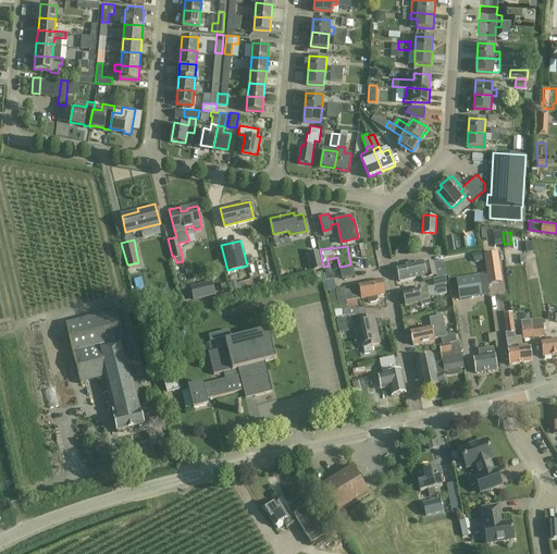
[(322,267),(318,248),(307,250),(311,269),(322,267)]
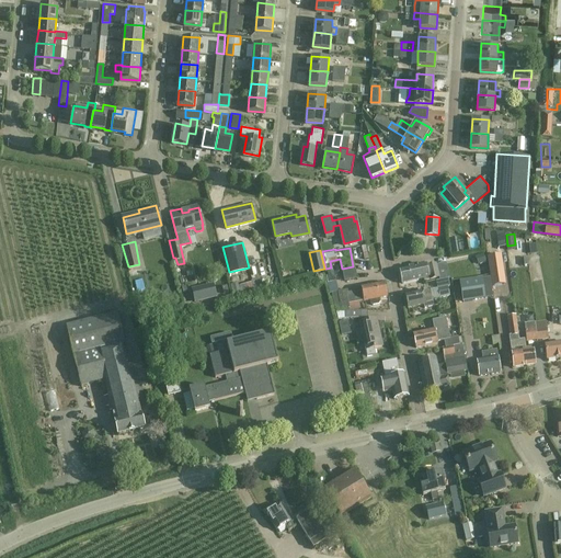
[(493,284),(506,282),(501,252),(489,254),(488,254),(492,284),(493,284)]
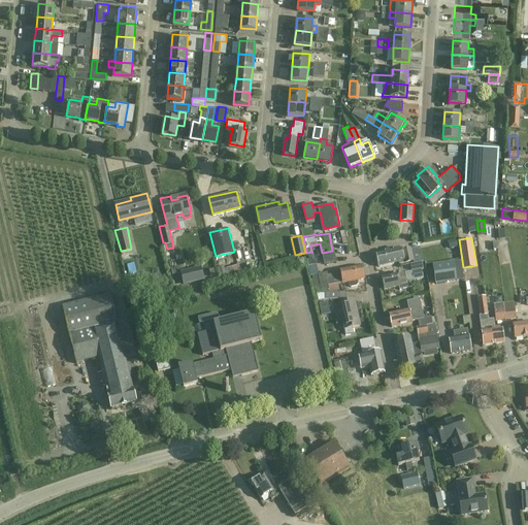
[(399,262),(413,259),(413,261),(420,260),(420,256),(413,257),(410,247),(402,249),(401,247),(396,249),(395,248),(375,252),(378,264),(398,260),(399,262)]
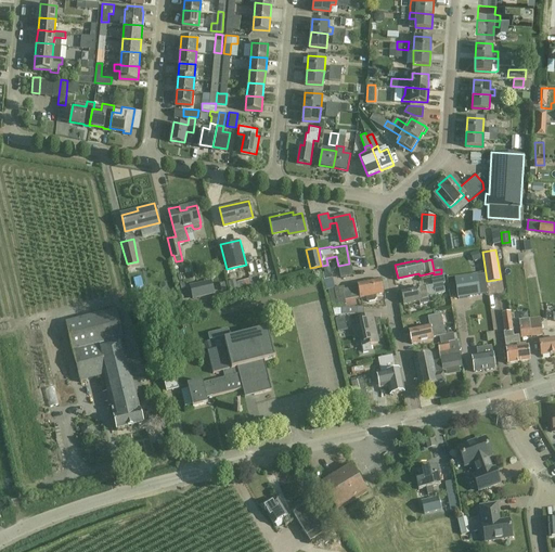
[(454,276),(457,295),(479,292),(476,272),(454,276)]
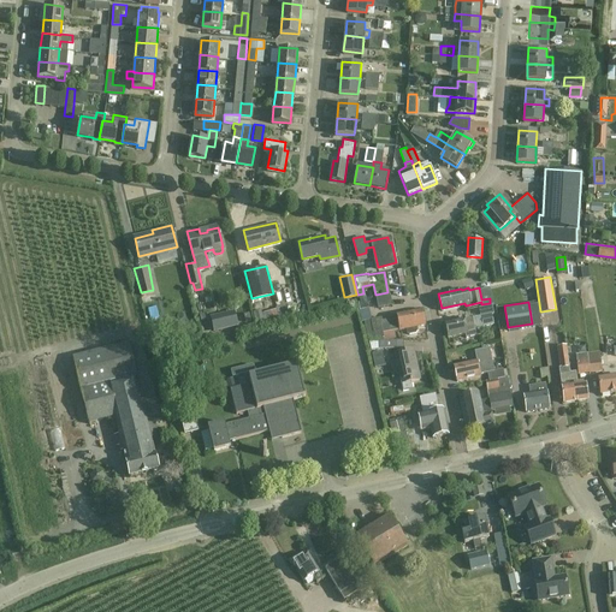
[(492,303),(478,306),(481,325),(496,322),(492,303)]
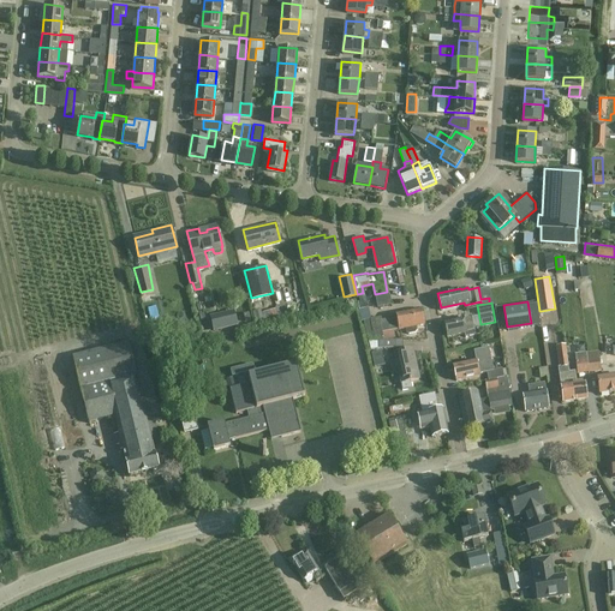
[(214,327),(237,321),(233,306),(210,312),(214,327)]
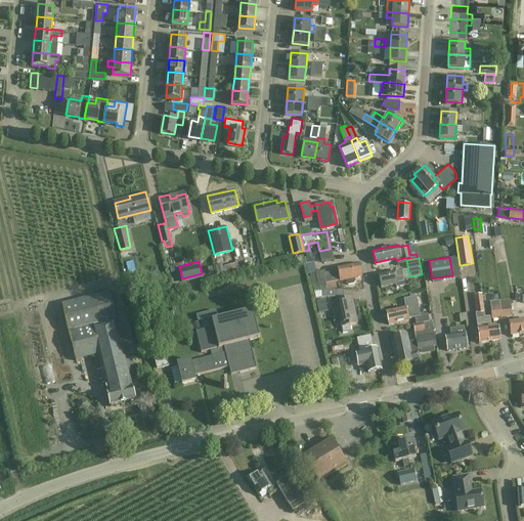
[(359,261),(337,265),(333,266),(334,269),(325,270),(324,268),(309,271),(313,289),(326,288),(325,281),(345,277),(346,281),(348,283),(354,281),(355,279),(354,276),(362,274),(359,261)]
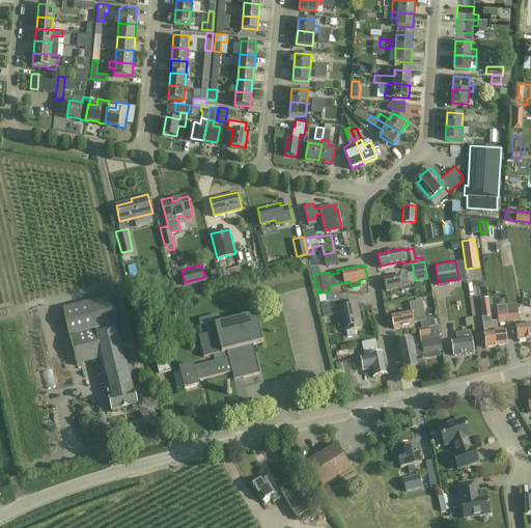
[(386,288),(402,285),(403,288),(411,287),(407,271),(383,276),(386,288)]
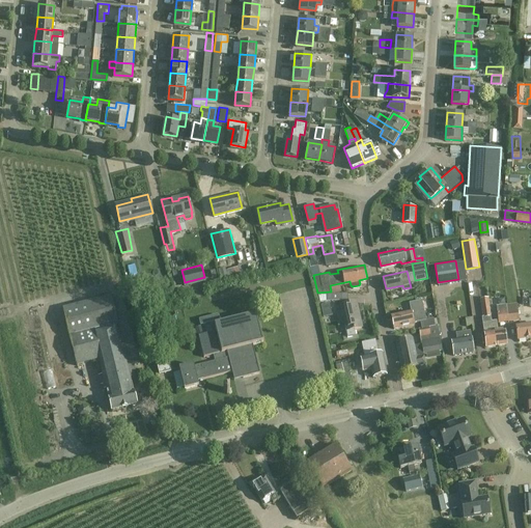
[(347,292),(331,292),(317,293),(319,300),(347,299),(347,292)]
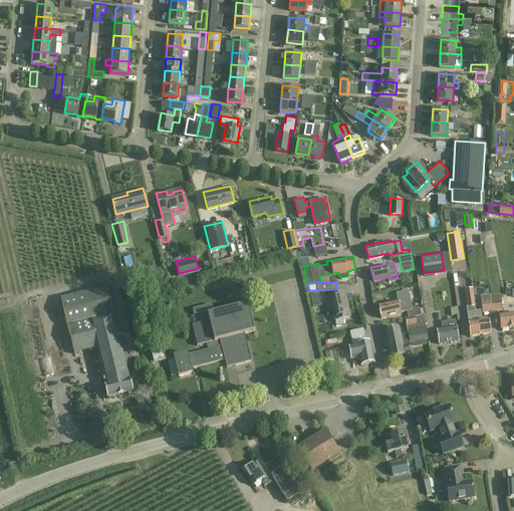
[(117,283),(106,285),(61,296),(74,351),(95,346),(107,396),(133,390),(126,363),(133,362),(131,351),(135,350),(117,283)]
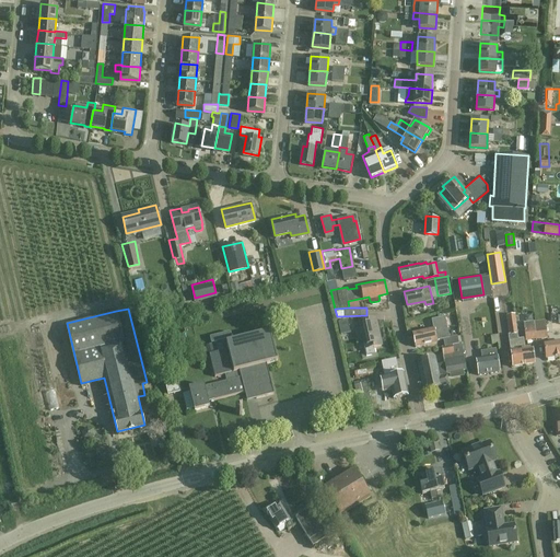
[(359,320),(365,346),(366,354),(375,352),(373,344),(382,343),(375,315),(359,320)]
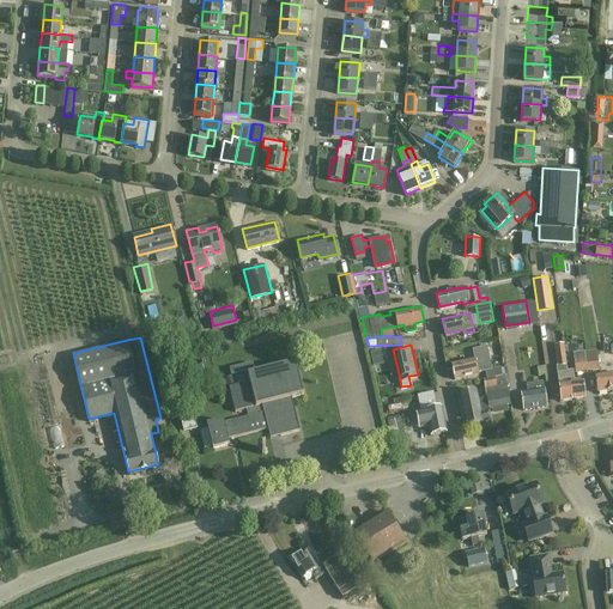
[(454,377),(485,370),(486,376),(502,372),(501,365),(491,366),(486,345),(472,347),(474,355),(451,361),(454,377)]
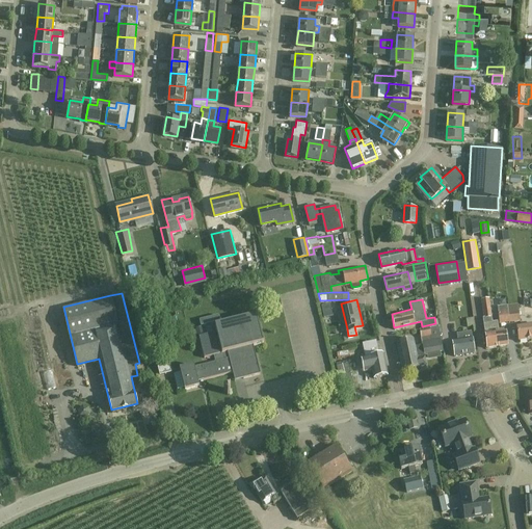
[(322,312),(329,311),(328,302),(320,303),(322,312)]
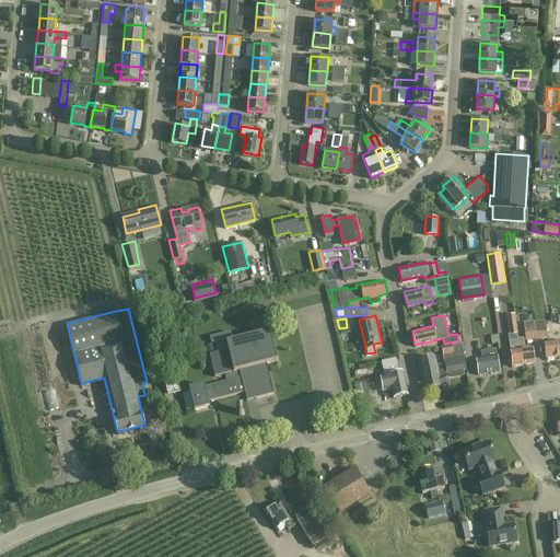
[(525,339),(537,337),(535,318),(523,321),(525,339)]
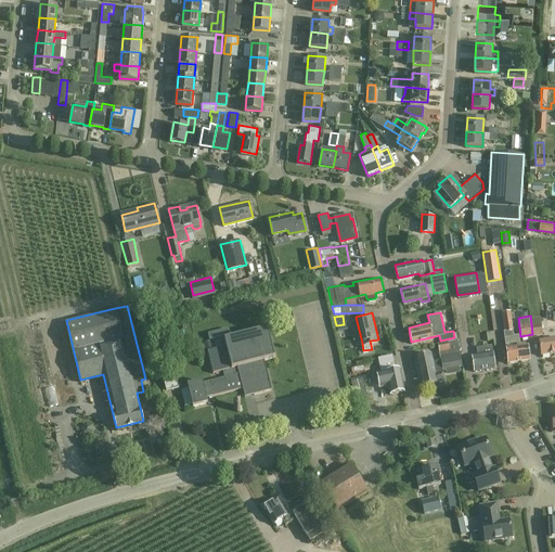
[(540,316),(530,316),(532,334),(542,334),(540,316)]
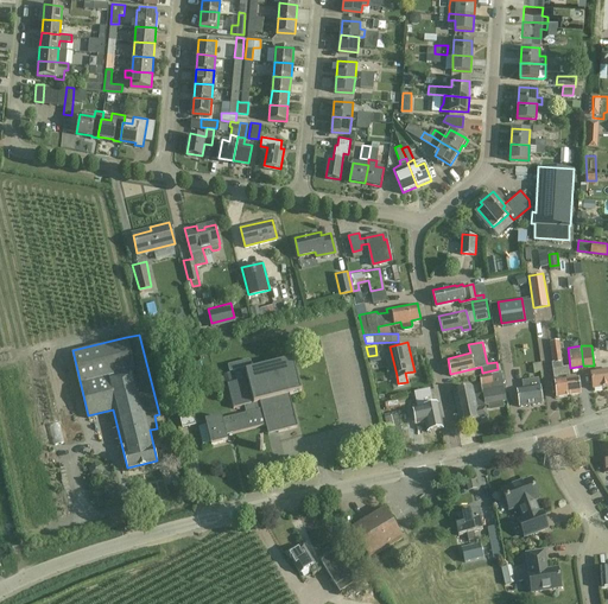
[(555,379),(552,379),(553,390),(556,390),(557,395),(568,394),(563,366),(561,349),(551,350),(552,362),(555,379)]
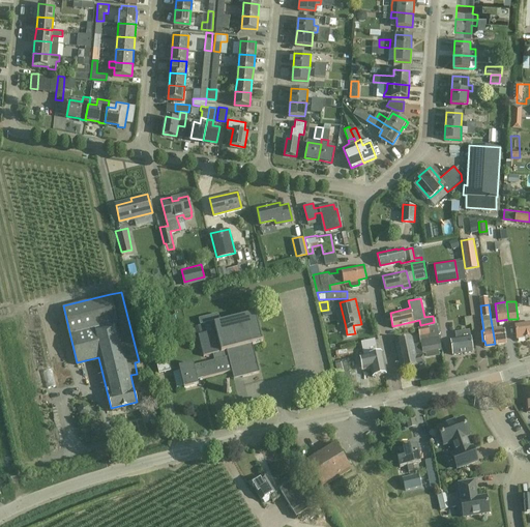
[(212,352),(214,358),(194,363),(193,361),(178,364),(183,386),(198,382),(197,377),(232,369),(234,376),(260,370),(253,342),(263,339),(256,312),(214,322),(216,332),(214,333),(213,329),(198,333),(203,354),(212,352)]
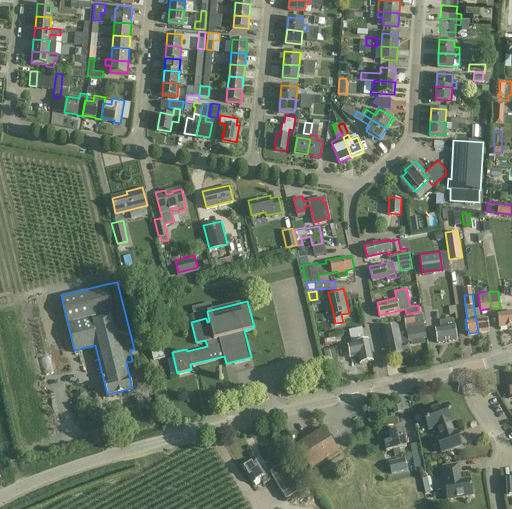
[(479,307),(474,308),(478,332),(488,330),(486,316),(480,317),(479,307)]
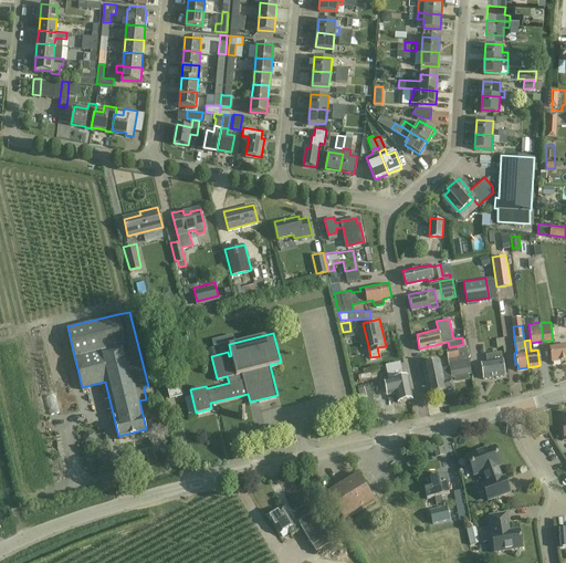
[(553,361),(565,358),(565,342),(551,345),(553,361)]
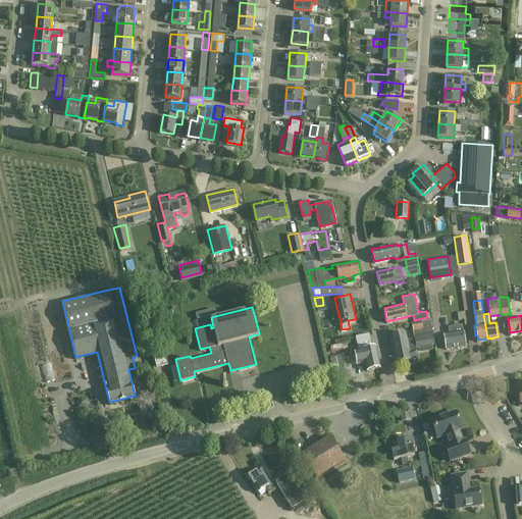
[(435,343),(430,316),(427,317),(414,320),(411,321),(414,336),(407,338),(406,329),(389,333),(396,362),(412,358),(411,358),(418,356),(416,348),(416,347),(435,343)]
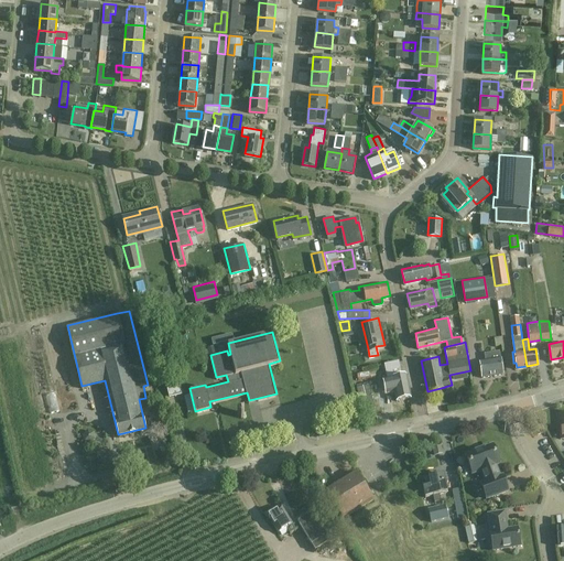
[(481,375),(503,371),(500,354),(499,349),(485,352),(486,358),(479,359),(481,375)]
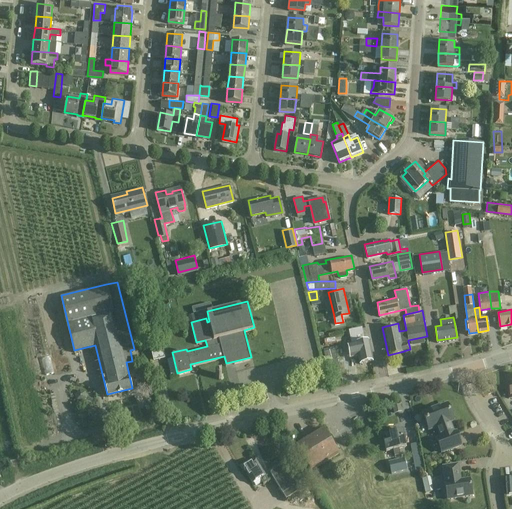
[(369,338),(365,339),(361,325),(348,328),(351,344),(356,342),(360,361),(373,359),(369,338)]
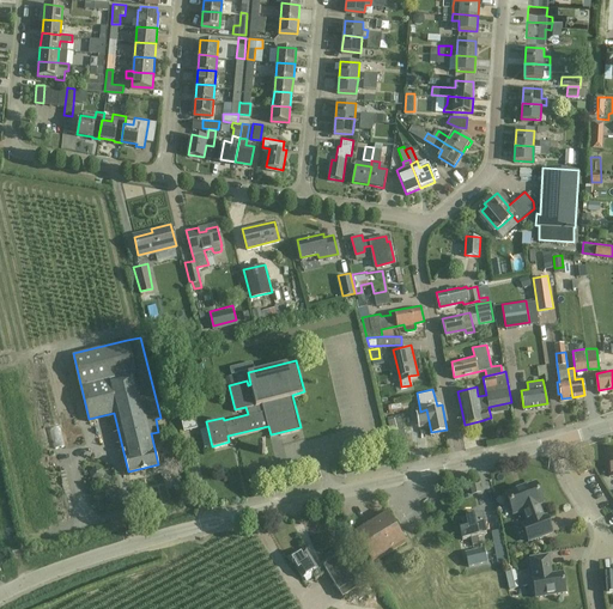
[(180,414),(183,430),(198,426),(194,410),(180,414)]
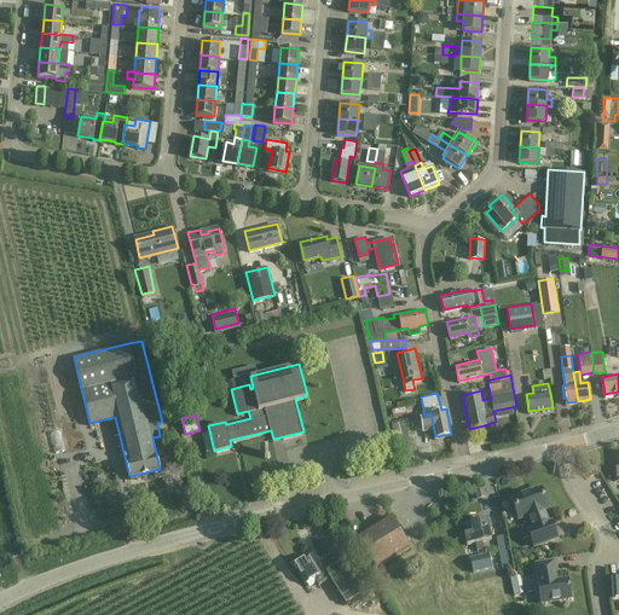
[(93,481),(104,479),(102,469),(91,473),(93,481)]
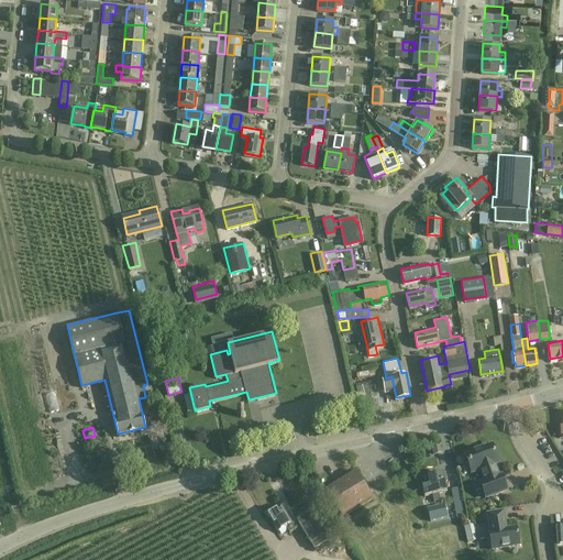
[(481,481),(486,495),(506,487),(501,473),(496,475),(492,463),(498,460),(492,442),(465,452),(472,470),(481,467),(485,480),(481,481)]
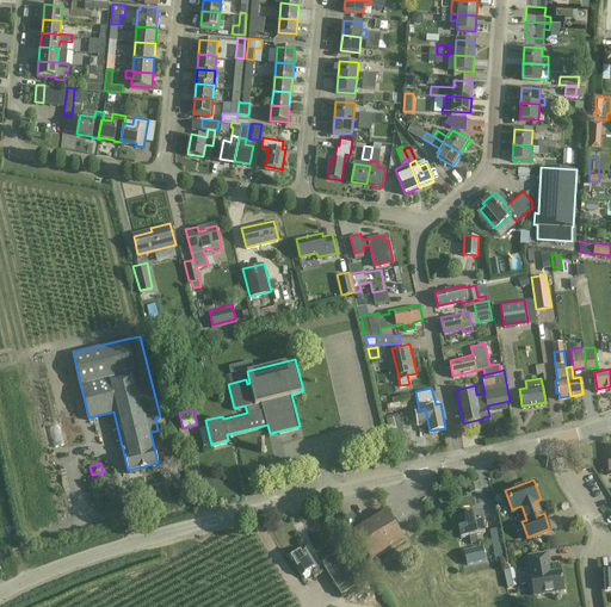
[(403,538),(387,509),(353,530),(370,558),(403,538)]
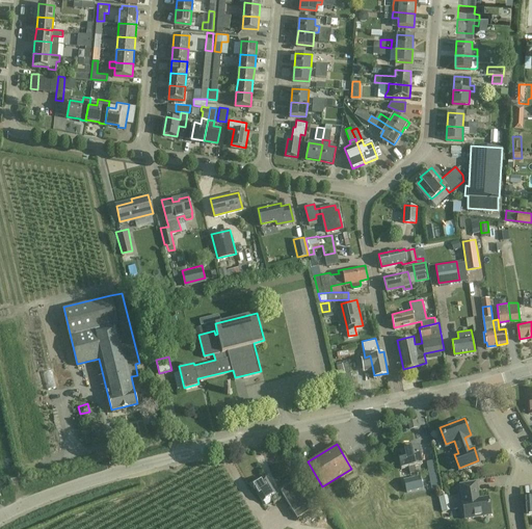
[(415,492),(418,491),(417,486),(419,485),(415,464),(422,461),(421,459),(423,459),(422,456),(421,456),(418,445),(404,448),(406,455),(398,457),(401,468),(408,466),(414,491),(415,492)]
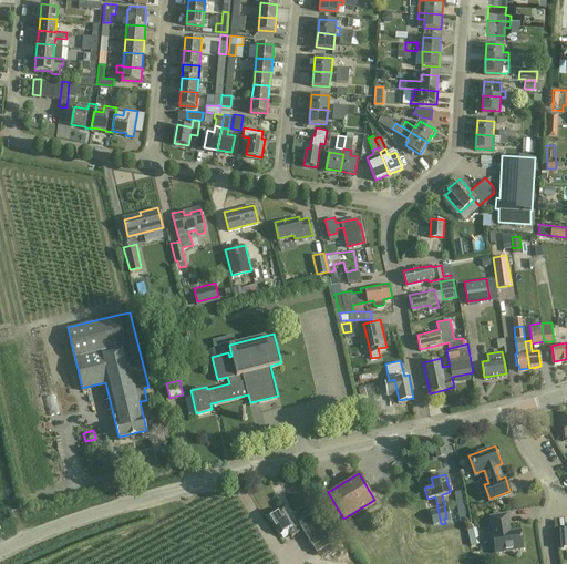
[(459,518),(467,518),(465,489),(457,489),(459,518)]
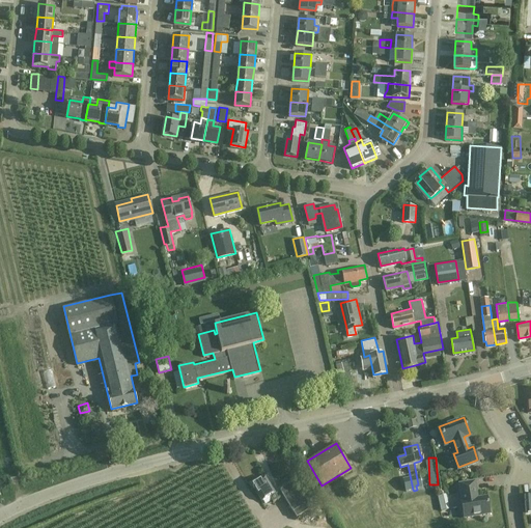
[(264,475),(258,479),(257,478),(254,480),(254,481),(252,483),(262,500),(269,496),(273,501),(278,497),(275,492),(264,475)]
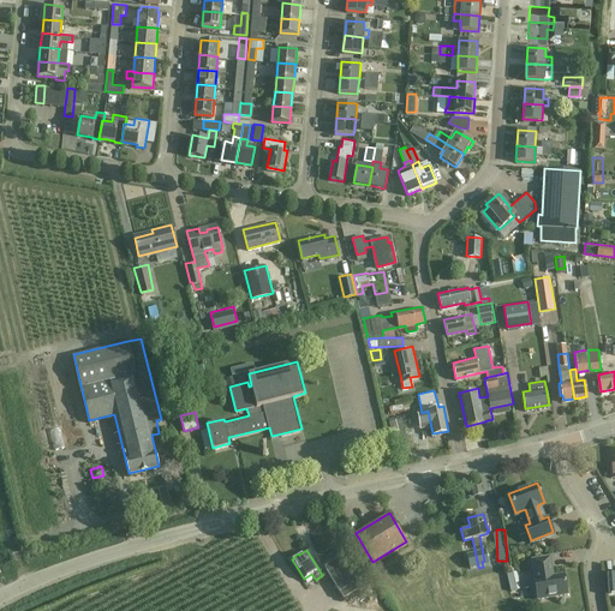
[(347,551),(323,565),(344,597),(366,582),(347,551)]
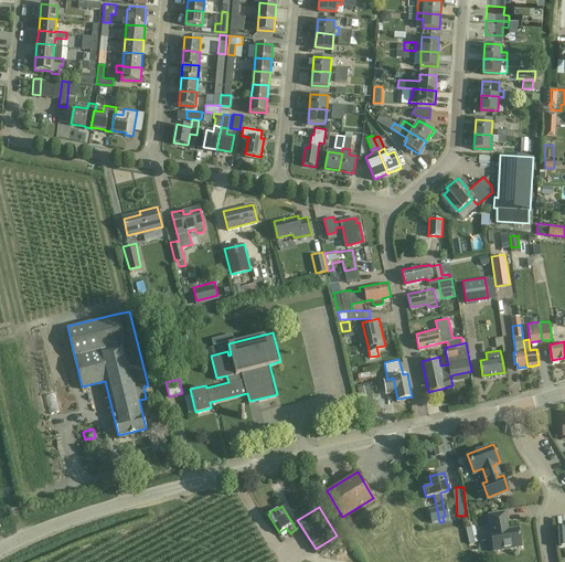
[(493,549),(521,544),(519,527),(518,527),(518,528),(507,529),(507,525),(508,525),(505,510),(489,513),(492,531),(490,531),(493,549)]
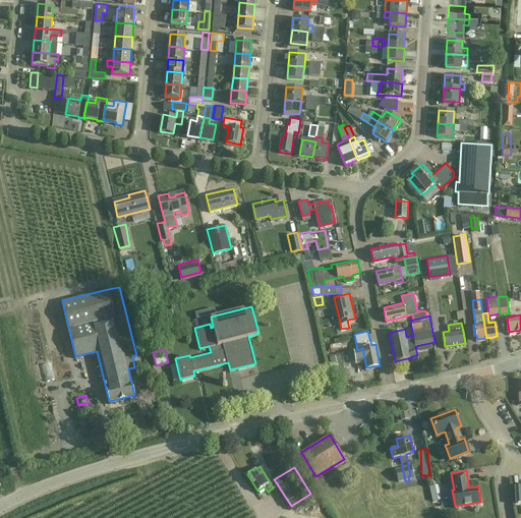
[(429,484),(432,500),(441,498),(438,483),(429,484)]
